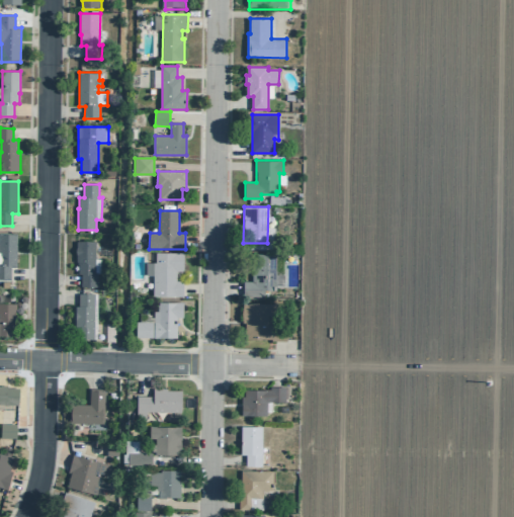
[(0,233),(18,233),(18,268),(12,268),(12,280),(0,280),(0,233)]
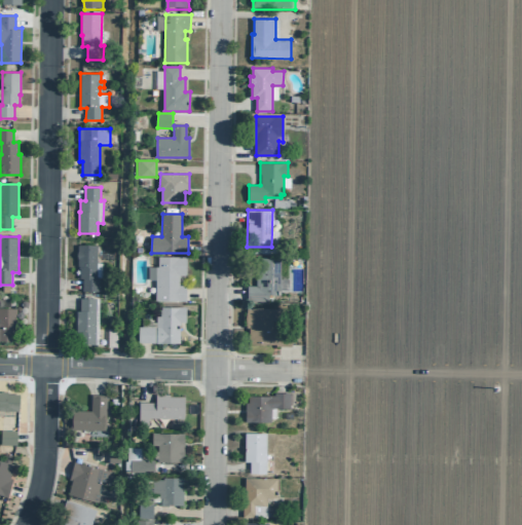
[(98,246),(78,246),(78,278),(83,278),(83,291),(100,291),(100,277),(103,277),(103,263),(98,263),(98,246)]
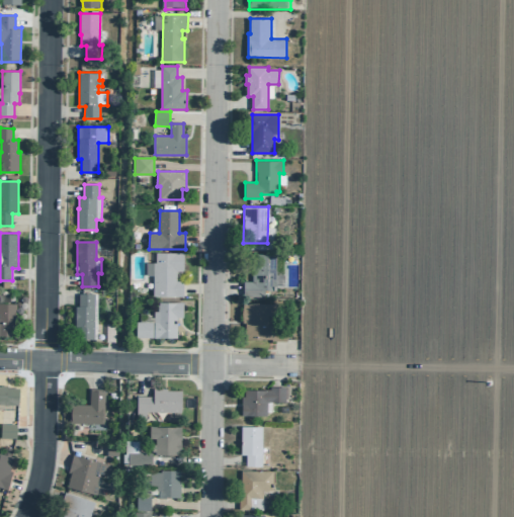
[(184,252),(157,252),(157,263),(148,262),(148,275),(154,275),(154,295),(184,295),(184,280),(177,280),(177,271),(184,271),(184,252)]
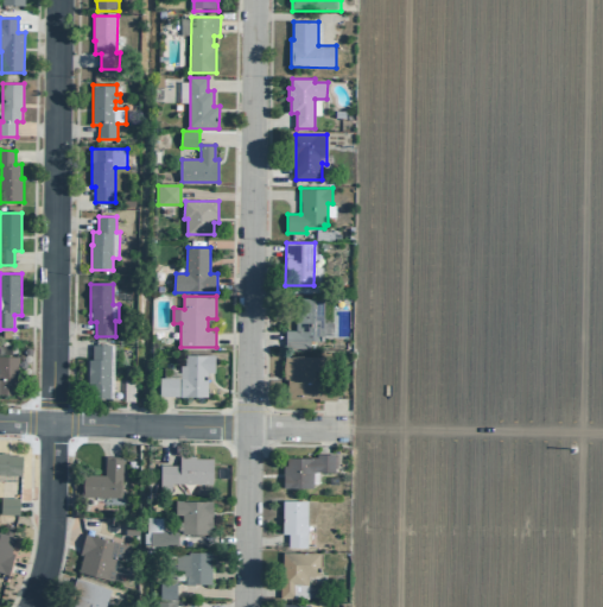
[(324,341),(325,298),(298,297),(298,330),(287,330),(286,348),(311,348),(311,341),(324,341)]
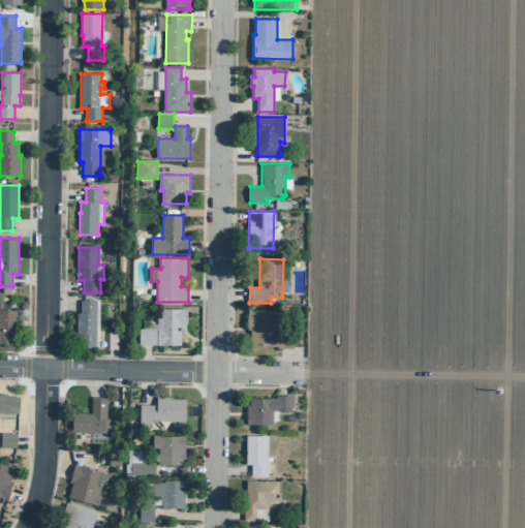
[(97,300),(97,346),(78,346),(78,312),(82,312),(82,300),(97,300)]
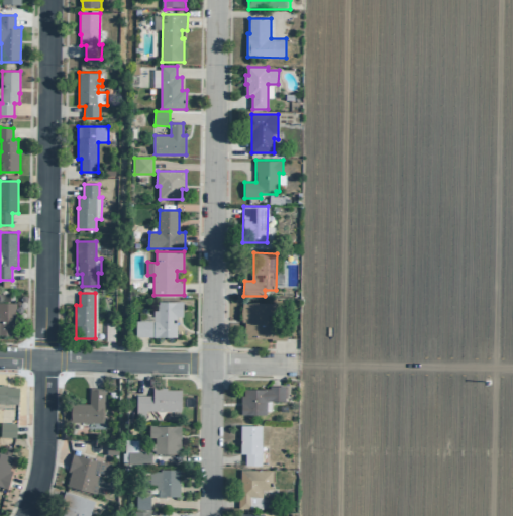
[(183,302),(158,302),(158,310),(155,310),(155,322),(137,322),(137,336),(177,336),(177,316),(183,316),(183,302)]
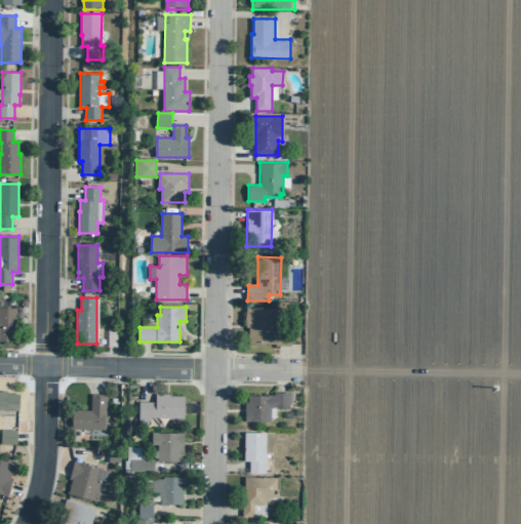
[(291,346),(292,329),(273,328),(273,320),(294,320),(294,308),(246,308),(246,327),(249,327),(249,343),(276,344),(276,346),(291,346)]
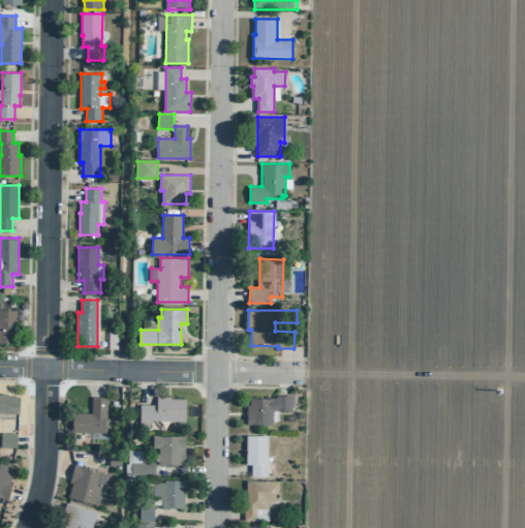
[(0,342),(16,343),(16,311),(0,311),(0,342)]
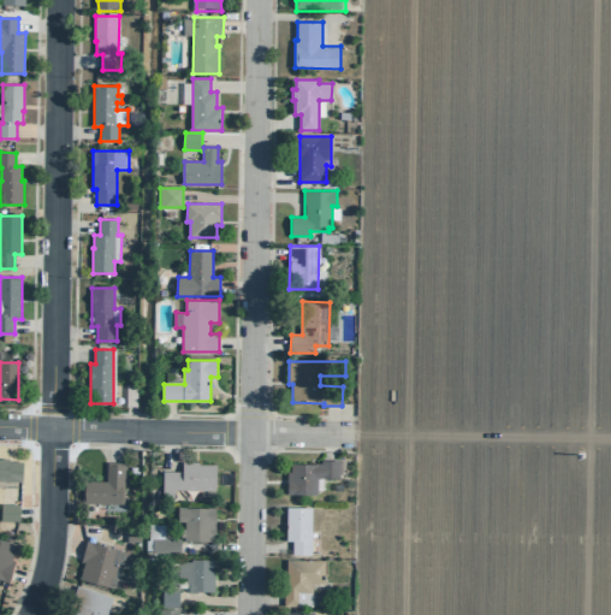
[(23,461),(23,482),(0,480),(0,457),(12,459),(12,461),(23,461)]
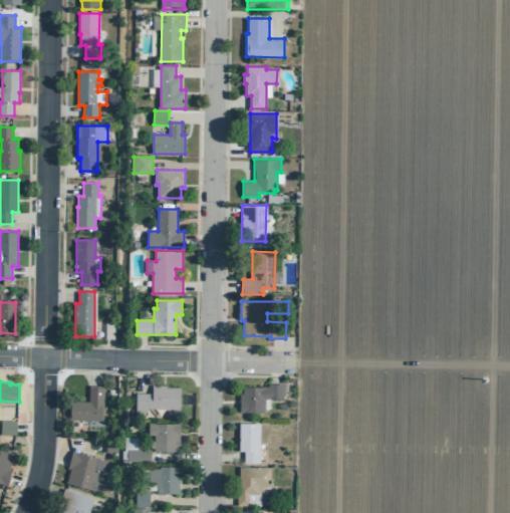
[(284,383),(284,399),(271,399),(271,409),(266,409),(266,412),(241,412),(241,387),(269,387),(269,383),(284,383)]
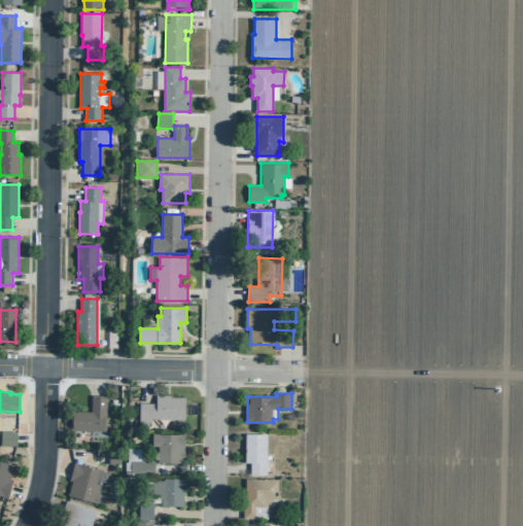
[(141,404),(140,427),(149,427),(149,419),(185,419),(186,396),(171,396),(171,395),(158,394),(158,404),(141,404)]
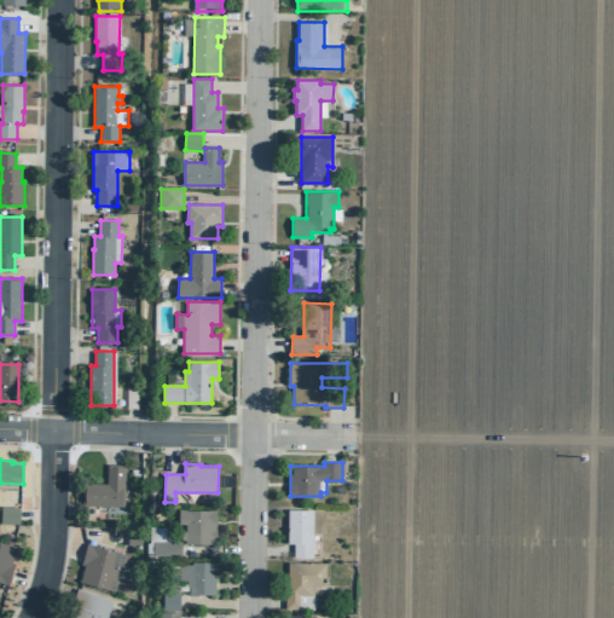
[(126,507),(127,465),(109,465),(108,484),(84,483),(84,506),(126,507)]
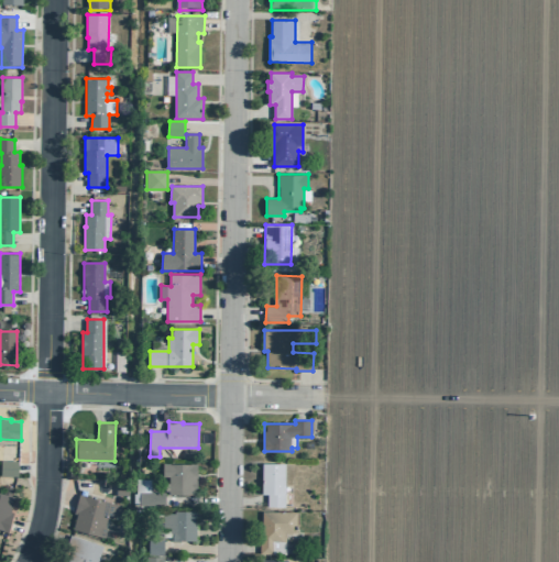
[(2,461),(2,476),(19,477),(19,461),(2,461)]
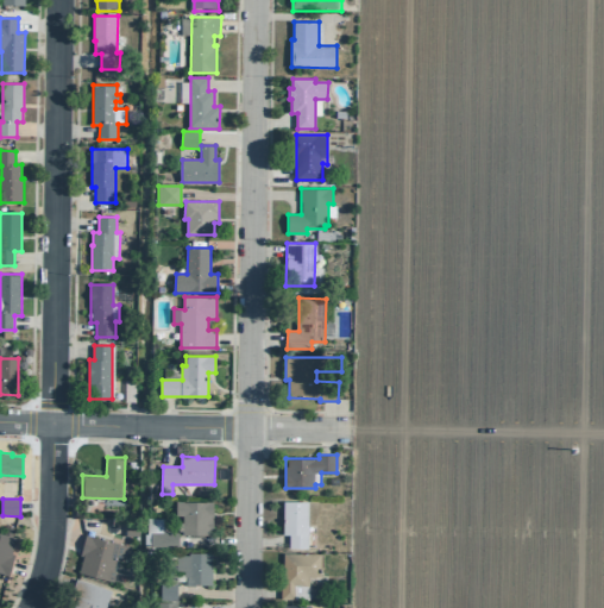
[(309,501),(308,547),(291,547),(291,534),(285,534),(285,501),(309,501)]
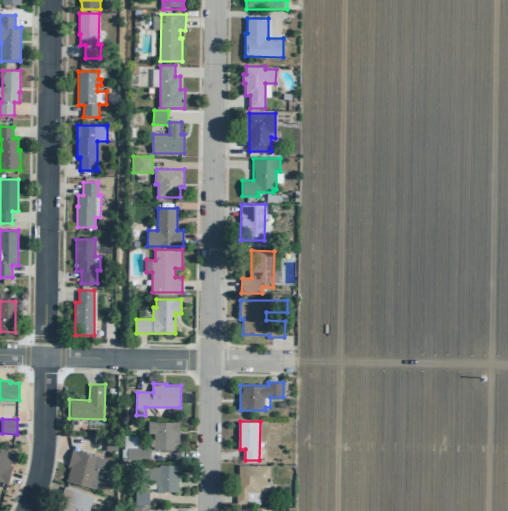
[(149,422),(180,422),(180,445),(177,445),(177,450),(155,449),(155,440),(149,440),(149,422)]
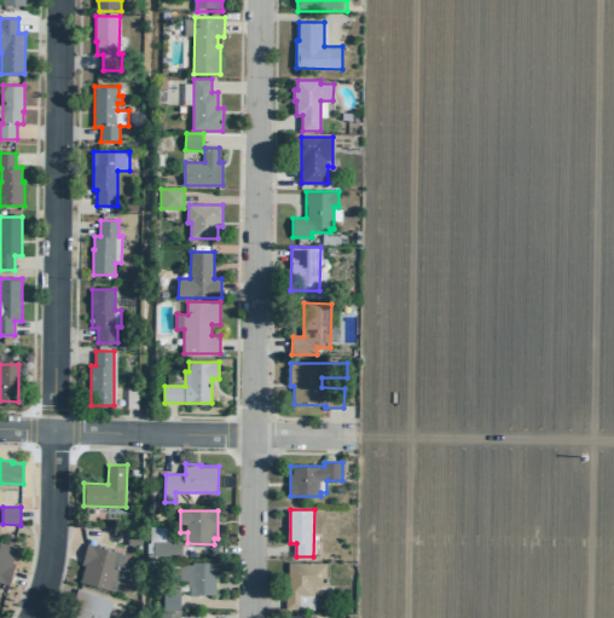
[(129,544),(142,544),(142,530),(129,530),(129,544)]
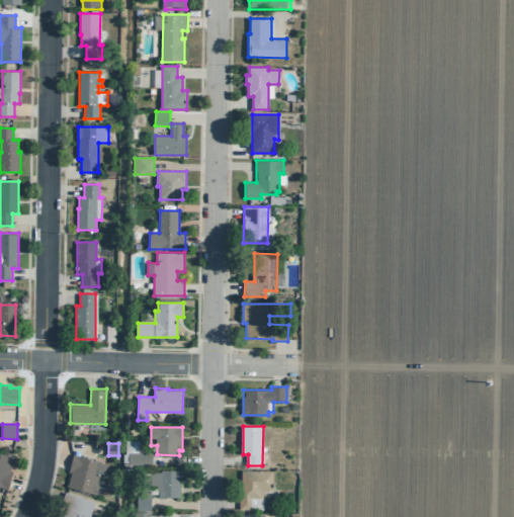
[(153,453),(153,465),(129,464),(129,452),(153,453)]
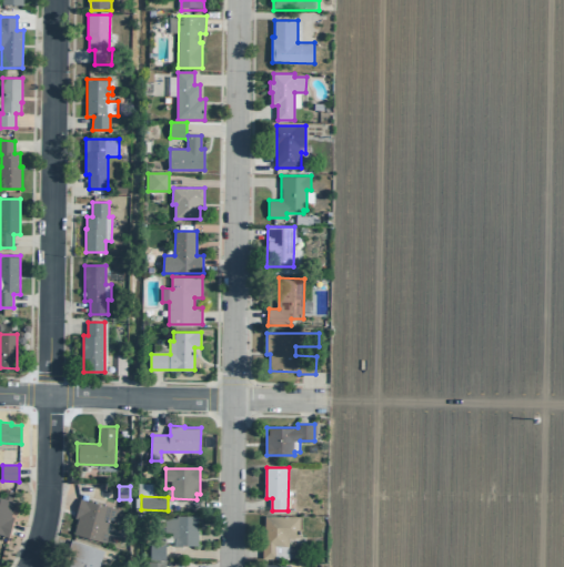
[(11,516),(14,517),(9,537),(0,534),(0,497),(16,502),(11,516)]
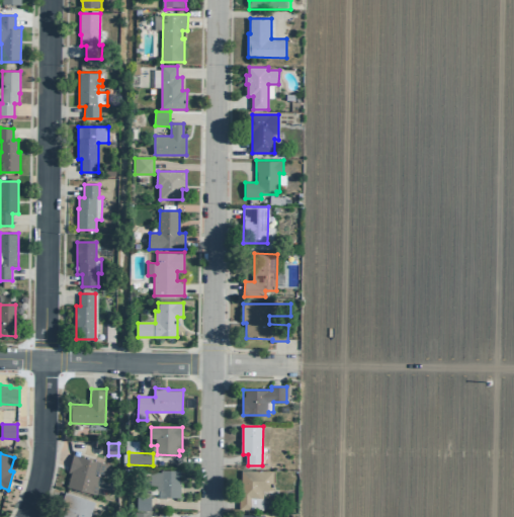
[(74,454),(110,464),(106,478),(100,476),(95,495),(67,487),(71,474),(69,472),(74,454)]
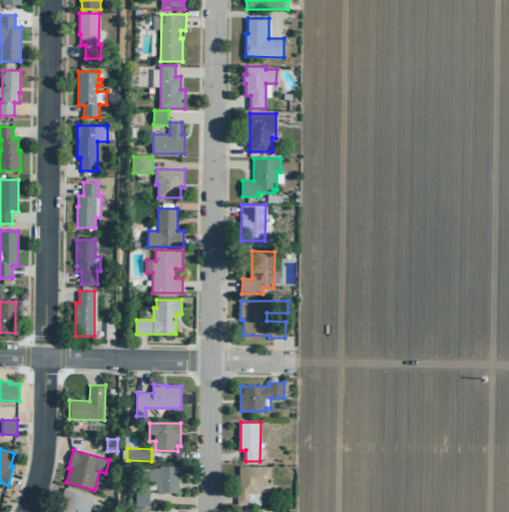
[(179,466),(149,465),(149,481),(158,482),(158,492),(179,493),(179,466)]
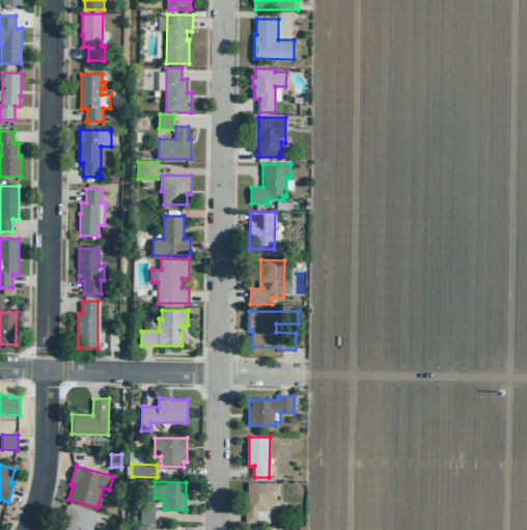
[(281,482),(254,482),(254,523),(270,523),(270,503),(281,502),(281,482)]
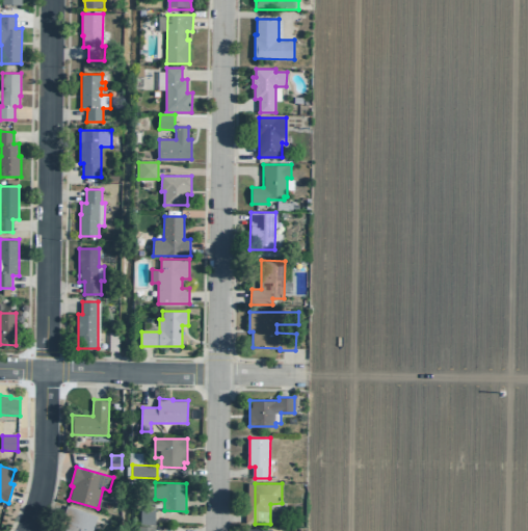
[(93,530),(99,515),(67,505),(63,515),(70,518),(64,530),(93,530)]
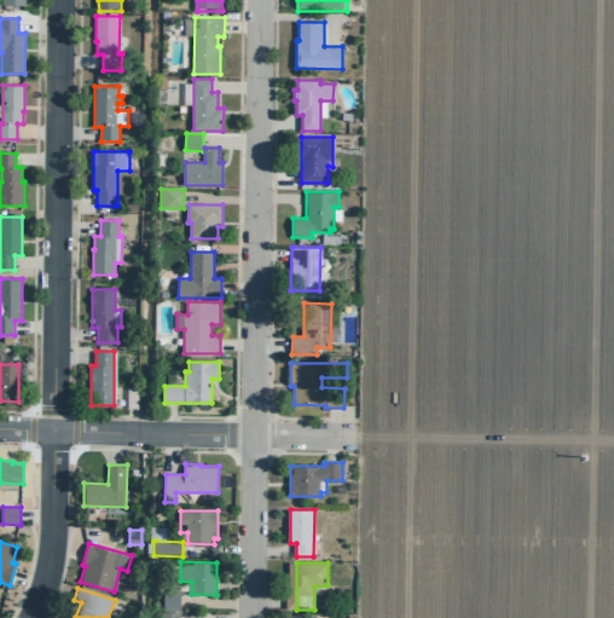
[(164,593),(164,610),(180,610),(181,593),(164,593)]
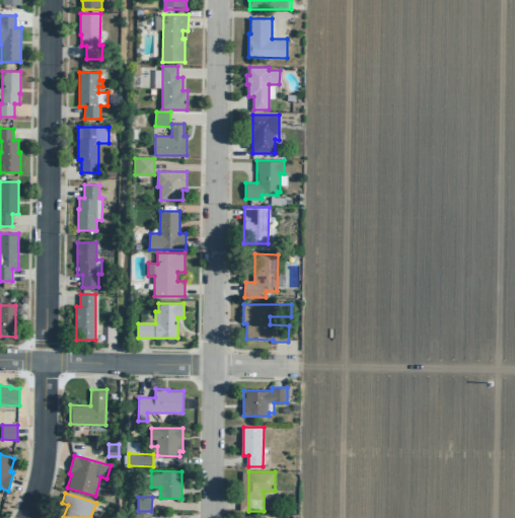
All buildings are outlined.
